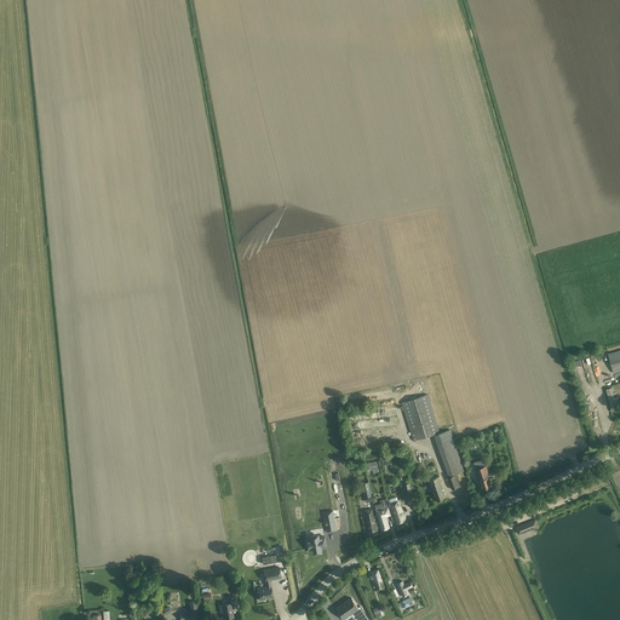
[(613,372),(619,369),(619,349),(607,354),(613,372)]
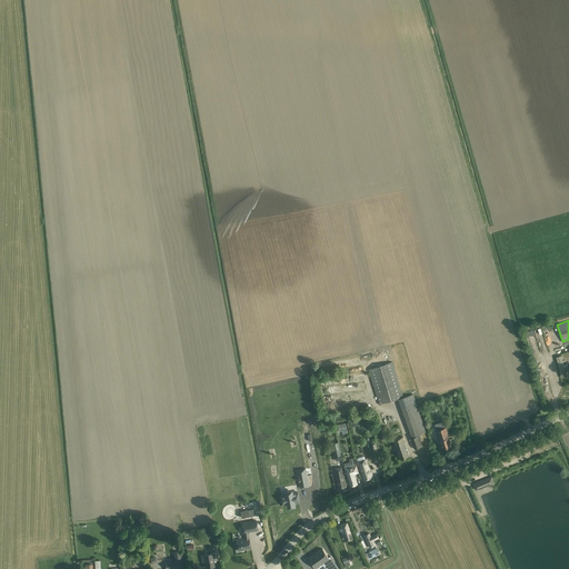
[(533,333),(527,336),(532,357),(540,355),(538,347),(537,347),(533,333)]
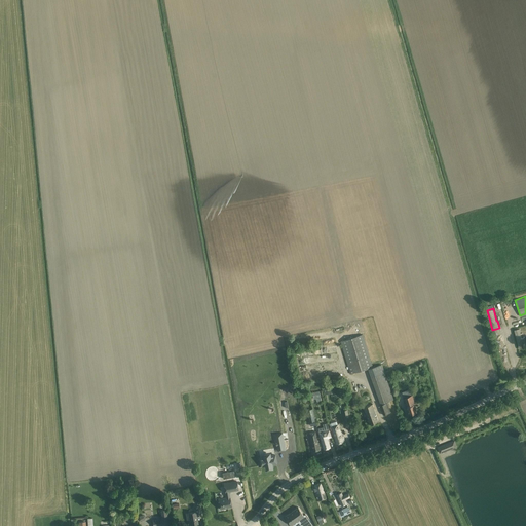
[(523,347),(522,342),(521,340),(522,339),(522,338),(523,338),(522,333),(520,334),(519,329),(515,331),(518,343),(519,348),(523,347)]
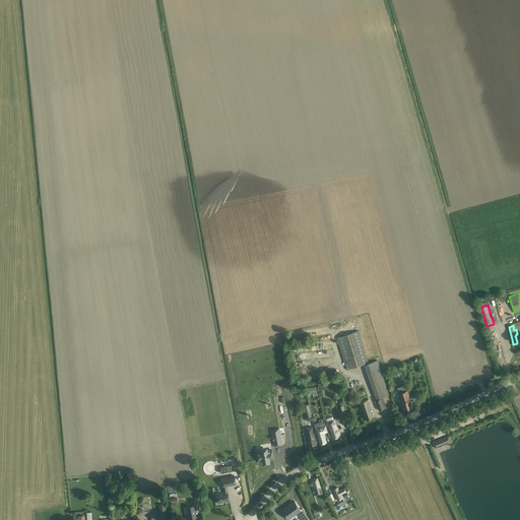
[(376,399),(389,395),(380,368),(377,360),(368,363),(359,330),(337,337),(347,370),(365,365),(367,373),(376,399)]
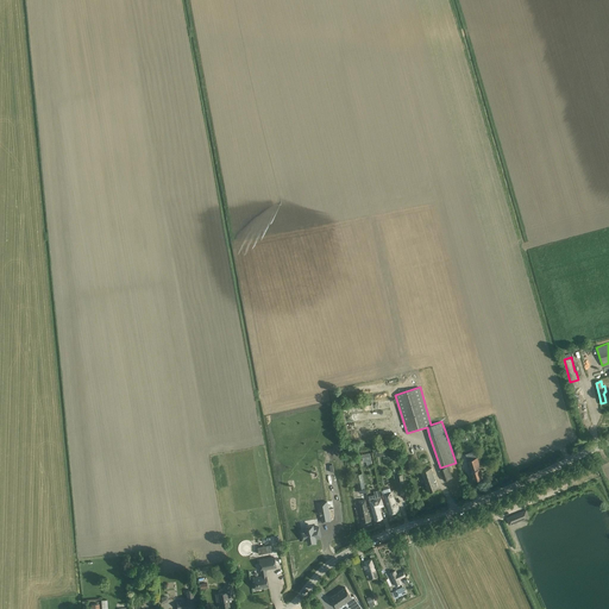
[(469,460),(472,475),(475,481),(483,477),(479,469),(483,468),(481,462),(479,457),(469,460)]
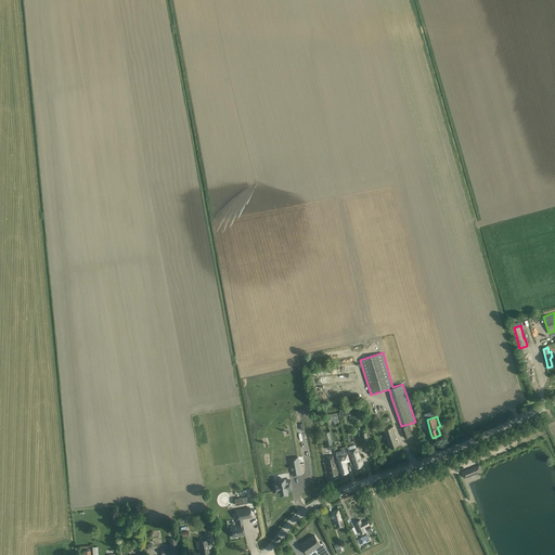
[(412,436),(409,425),(401,428),(404,438),(412,436)]
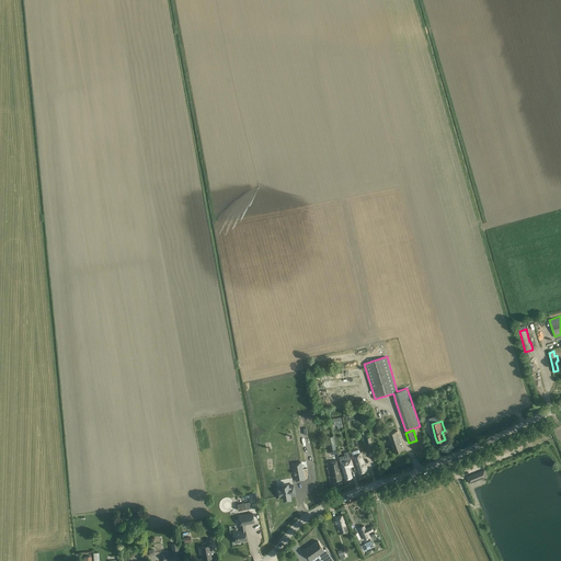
[(388,434),(390,439),(391,443),(392,447),(395,453),(404,449),(398,431),(388,434)]
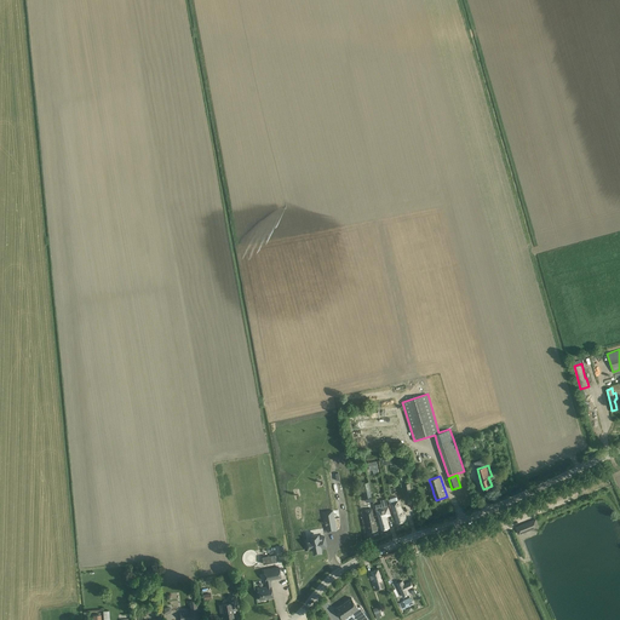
[(397,523),(407,521),(405,514),(403,515),(399,501),(390,504),(391,510),(392,510),(397,523)]
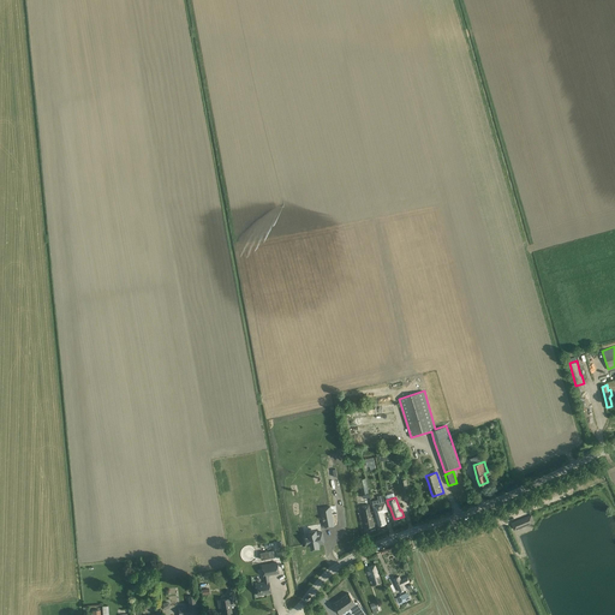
[(345,503),(333,506),(335,514),(338,514),(340,526),(351,524),(345,503)]
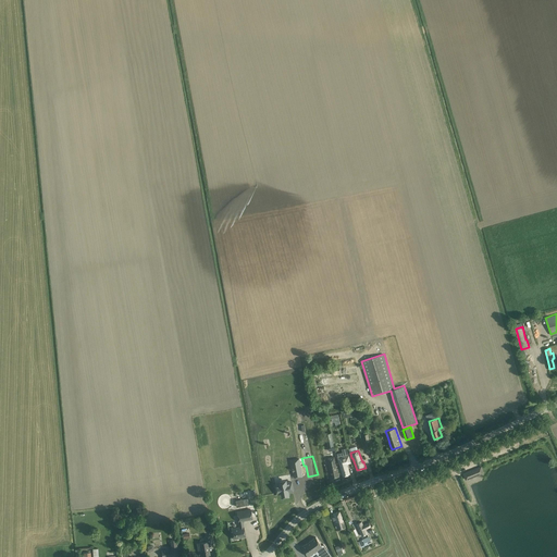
[(343,477),(350,474),(347,463),(350,462),(348,456),(342,458),(337,459),(339,463),(343,477)]
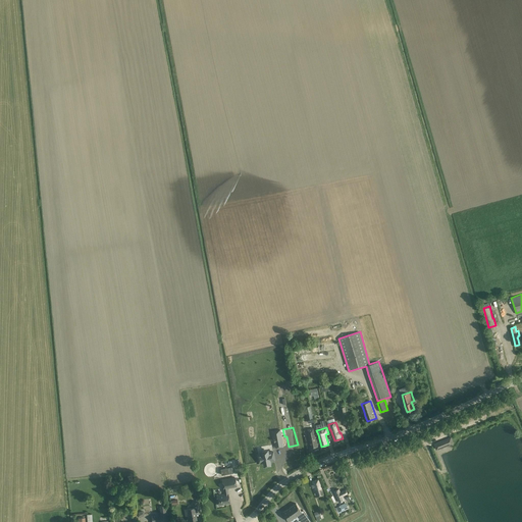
[(309,438),(311,449),(318,447),(316,436),(315,437),(313,428),(307,429),(309,438)]
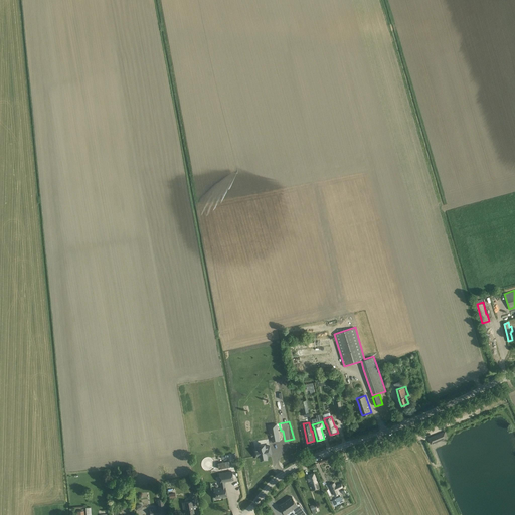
[(431,444),(447,438),(445,432),(428,439),(431,444)]
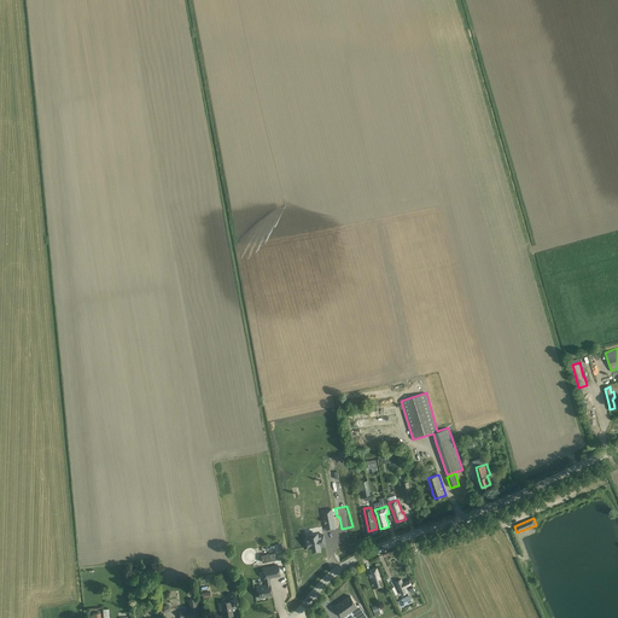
[(313,538),(309,538),(312,552),(318,549),(319,553),(327,551),(327,547),(333,546),(331,534),(315,537),(313,538)]
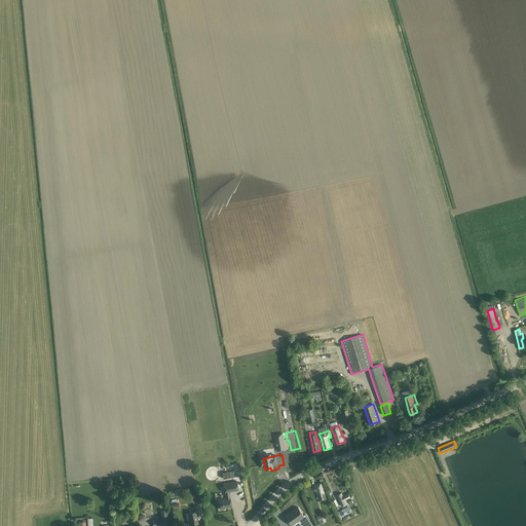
[(222,473),(223,479),(235,477),(234,471),(222,473)]
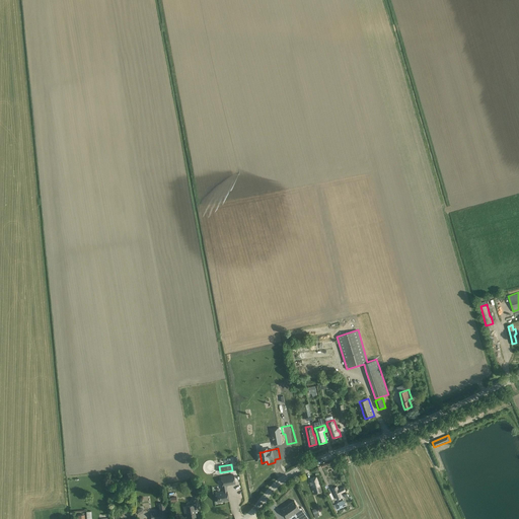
[(217,503),(218,502),(217,502),(224,501),(228,501),(227,491),(226,486),(235,484),(233,474),(221,476),(222,485),(221,485),(222,491),(216,492),(217,503)]
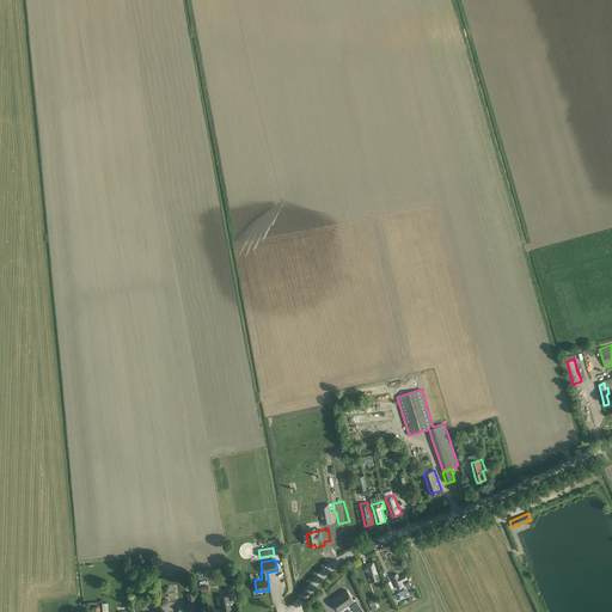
[(367,568),(366,569),(367,573),(368,571),(369,575),(372,582),(377,581),(380,580),(378,573),(377,568),(374,562),(366,565),(367,568)]
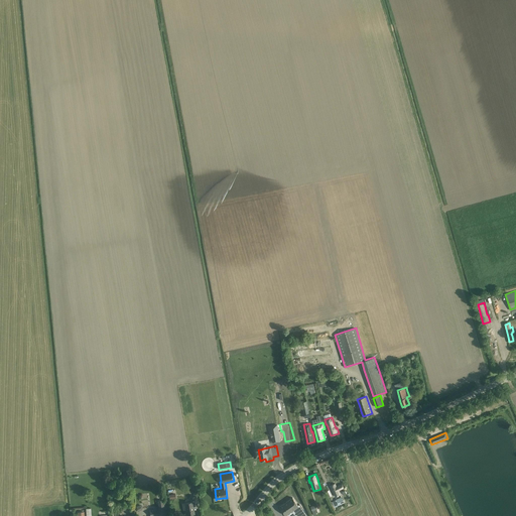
[(336,497),(340,495),(339,491),(344,489),(342,484),(337,487),(335,484),(331,486),(336,497)]
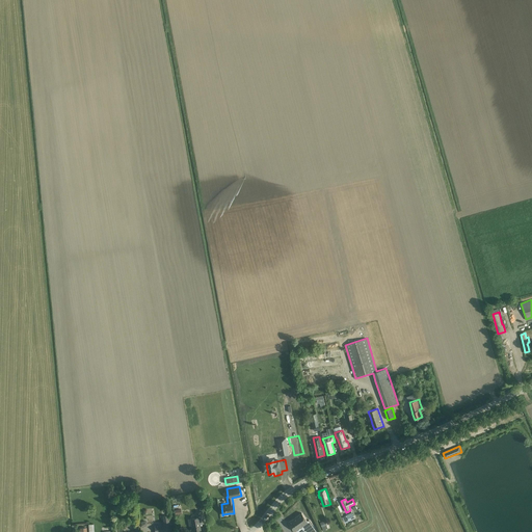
[(198,517),(189,520),(189,523),(191,523),(193,531),(201,530),(198,522),(204,521),(203,511),(197,512),(198,517)]
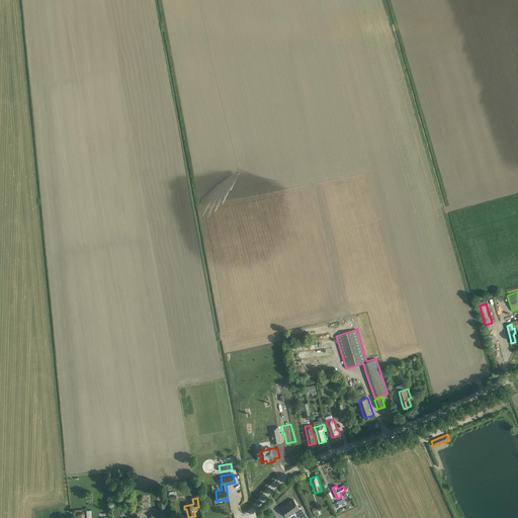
[(336,509),(346,505),(343,499),(334,504),(336,509)]
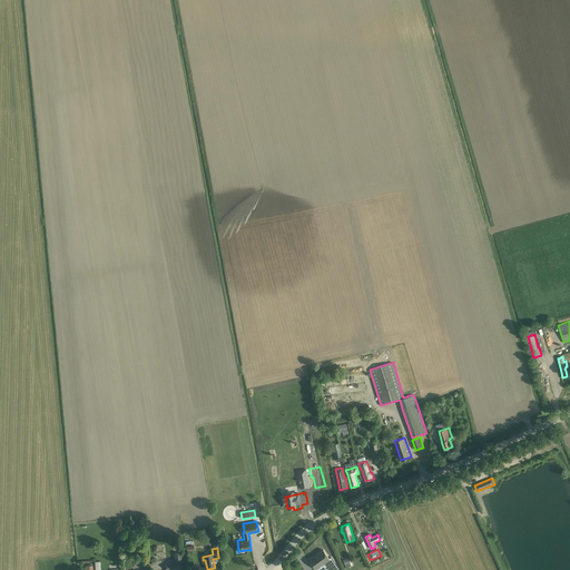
[(323,550),(310,560),(316,569),(322,569),(325,568),(326,569),(340,569),(331,558),(330,559),(323,550)]
